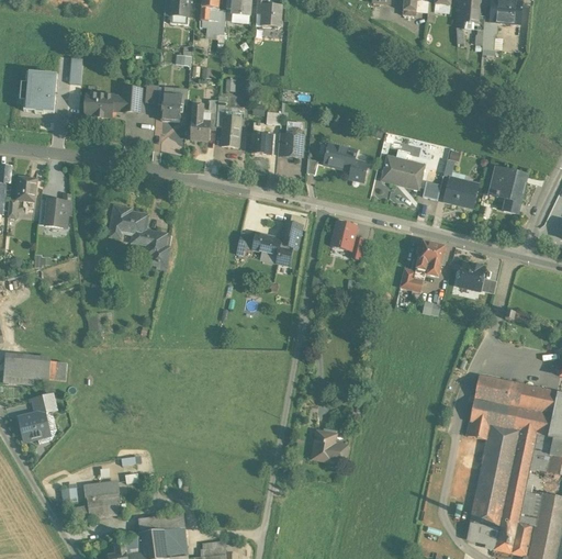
[(202,0),(202,7),(201,19),(209,20),(210,8),(218,9),(218,0),(202,0)]
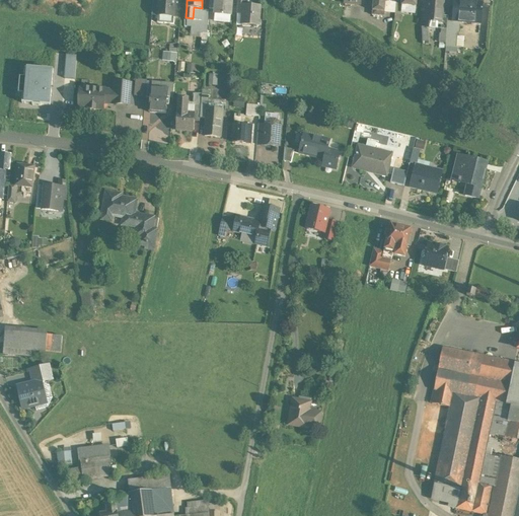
[(215,0),(215,7),(214,12),(230,14),(231,0),(215,0)]
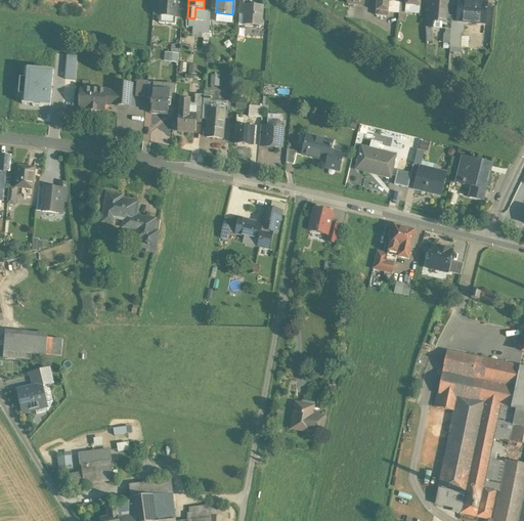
[(377,0),(376,13),(388,14),(388,10),(389,0),(399,0),(377,0)]
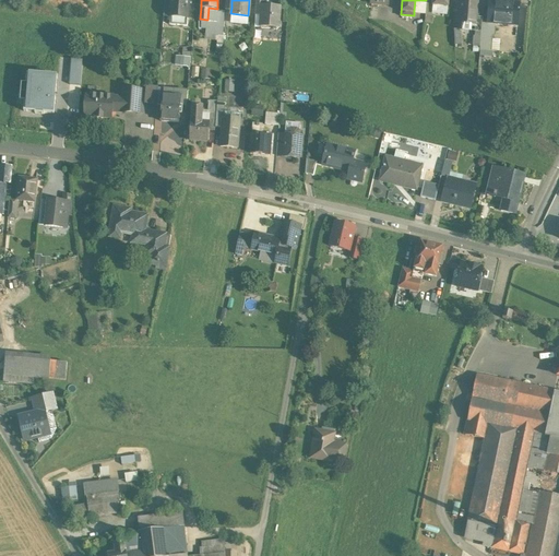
[(426,0),(415,0),(414,11),(425,12),(426,0)]
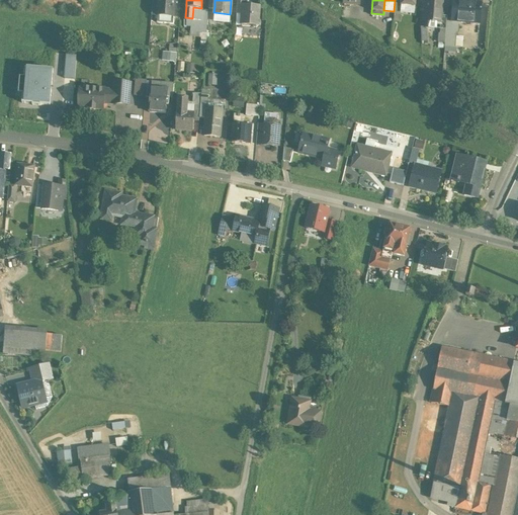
[(427,0),(427,8),(441,9),(442,8),(443,0),(427,0)]
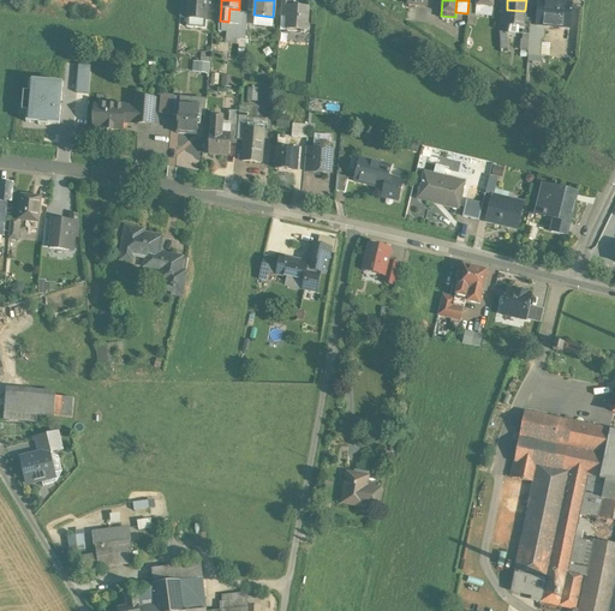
[(571,1),(555,0),(539,0),(537,23),(544,24),(568,25),(571,1)]
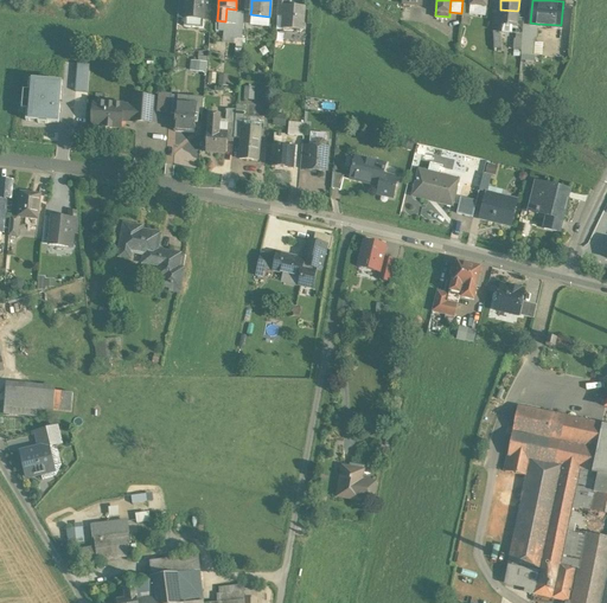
[(204,6),(185,5),(184,15),(203,17),(204,6)]
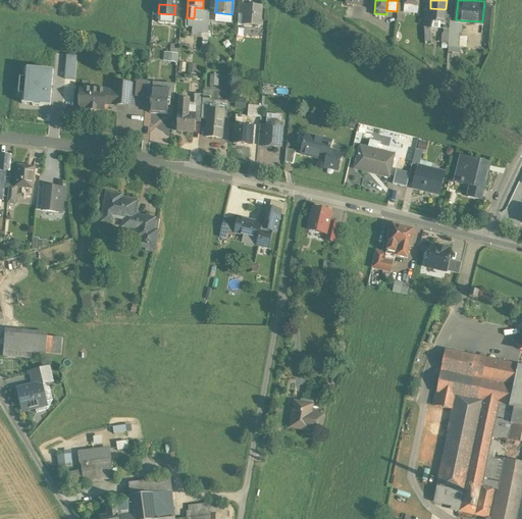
[(246,4),(245,4),(245,11),(244,11),(243,22),(253,23),(255,26),(258,26),(262,22),(262,19),(260,17),(261,6),(246,4)]
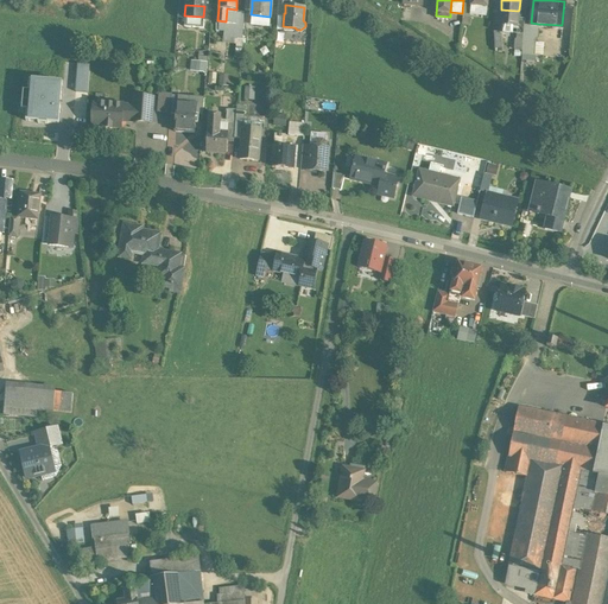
[(518,11),(501,10),(500,19),(504,19),(502,25),(512,26),(515,26),(517,26),(518,17),(519,17),(519,11),(519,10),(518,11)]
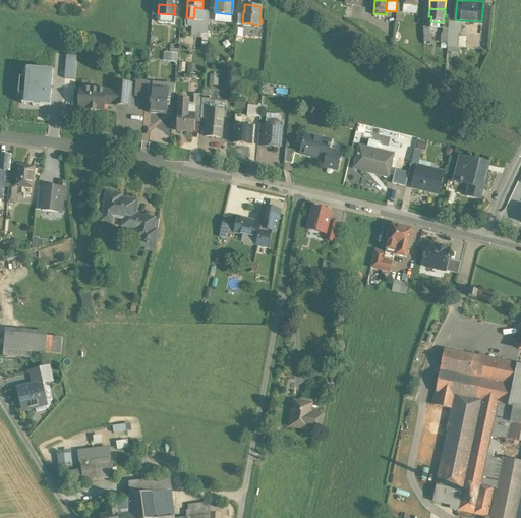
[(174,14),(158,13),(158,20),(174,21),(174,14)]
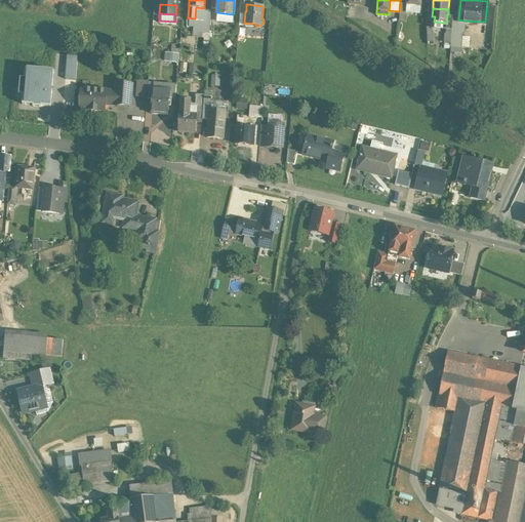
[(195,18),(194,30),(201,31),(202,18),(195,18)]
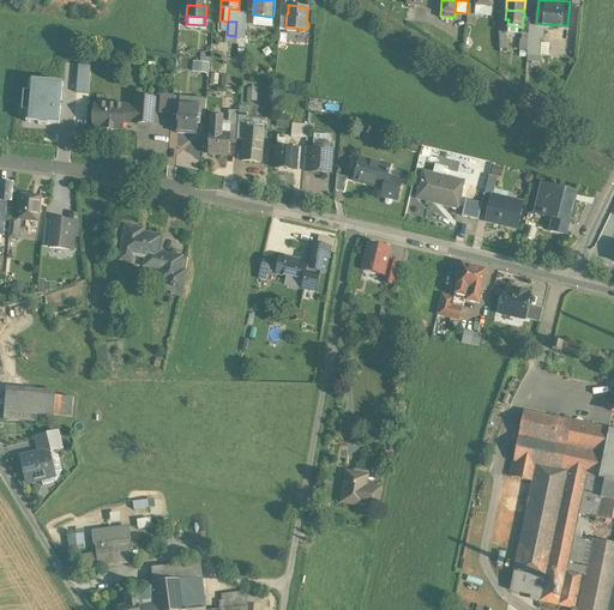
[(246,23),(236,22),(235,36),(245,36),(246,23)]
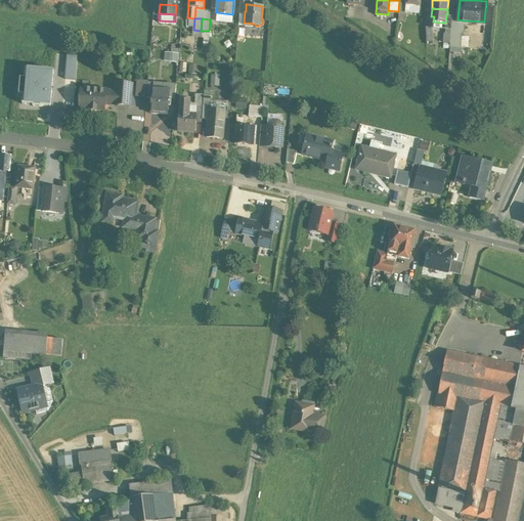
[(457,19),(451,18),(449,41),(449,45),(462,46),(464,20),(457,19)]
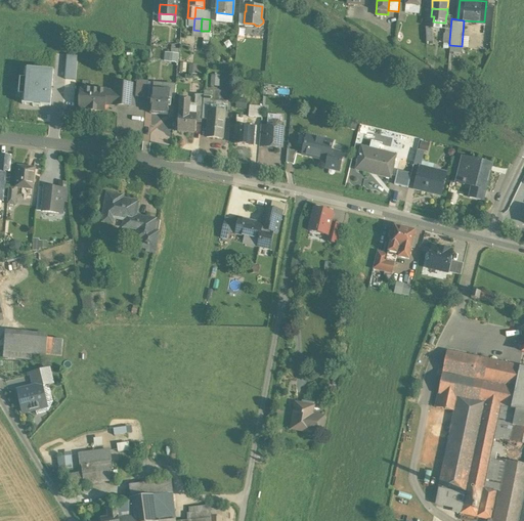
[(178,52),(166,50),(165,58),(178,59),(178,52)]
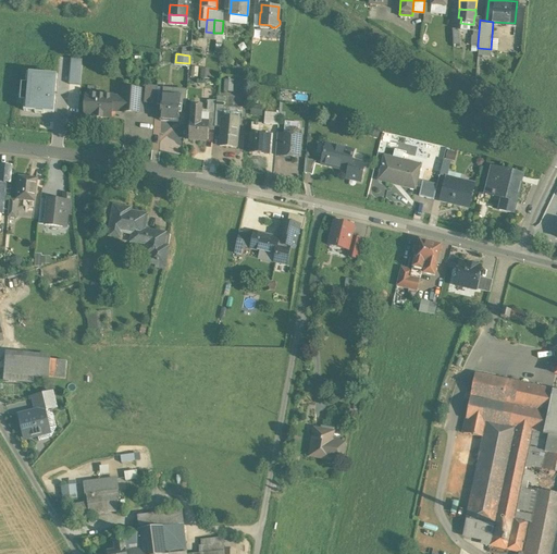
[(26,72),(24,109),(35,110),(35,111),(44,111),(45,110),(54,111),(57,73),(47,73),(47,72),(38,71),(38,72),(26,72)]
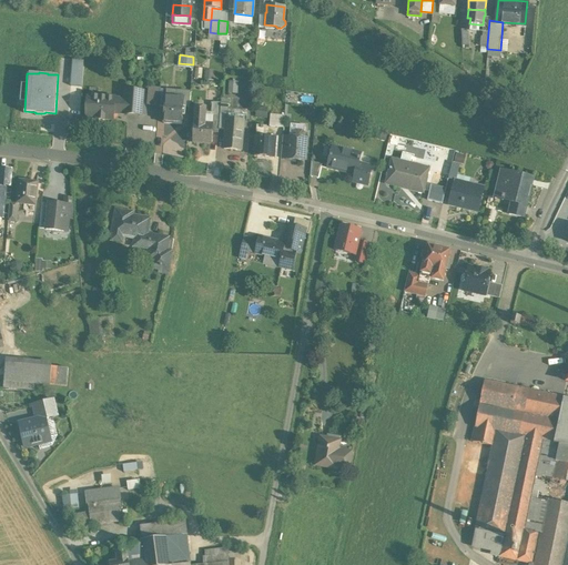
[(142,90),(125,89),(125,97),(124,109),(124,110),(141,112),(142,90)]
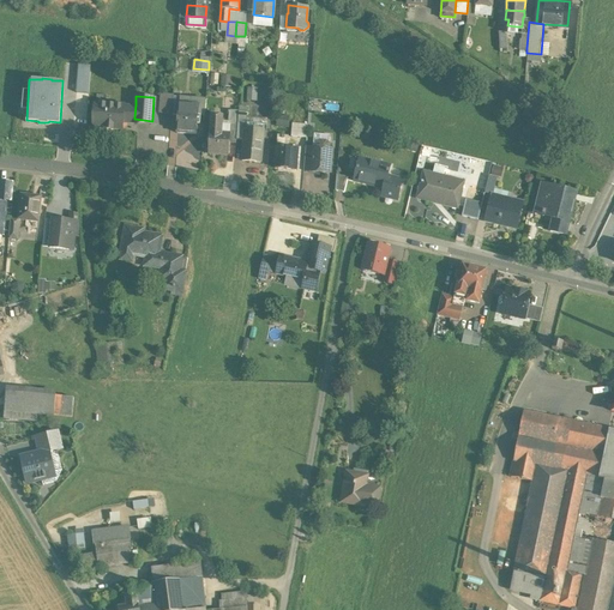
[(205,97),(179,96),(178,113),(176,131),(196,132),(197,121),(199,122),(199,113),(204,113),(205,97)]
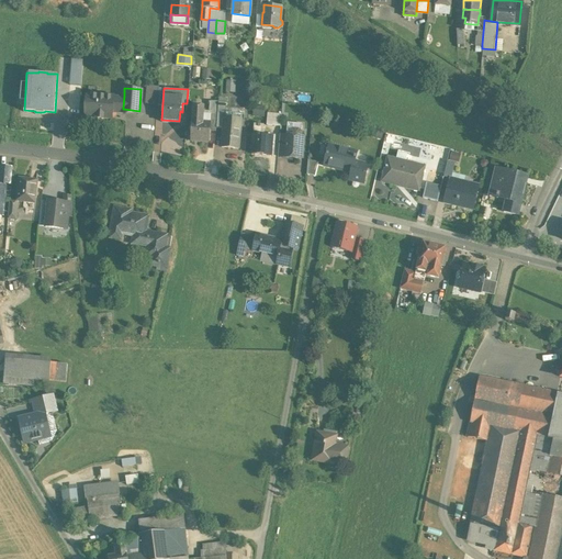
[(124,96),(87,93),(85,114),(97,115),(98,116),(102,116),(103,115),(111,116),(112,107),(123,108),(124,96)]
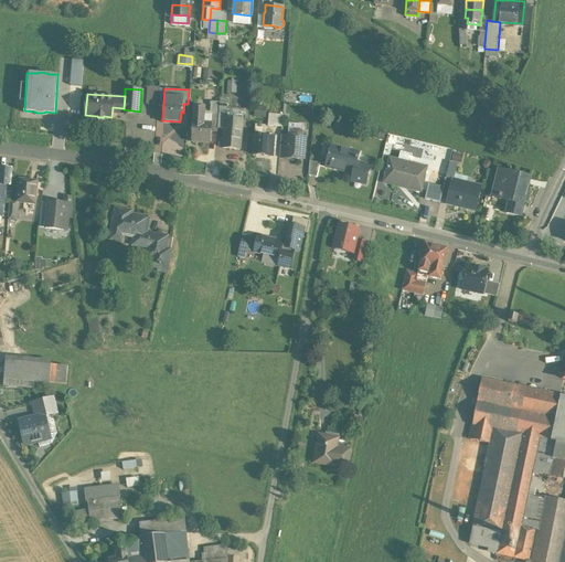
[(220,101),(211,99),(210,113),(211,113),(219,114),(220,101)]
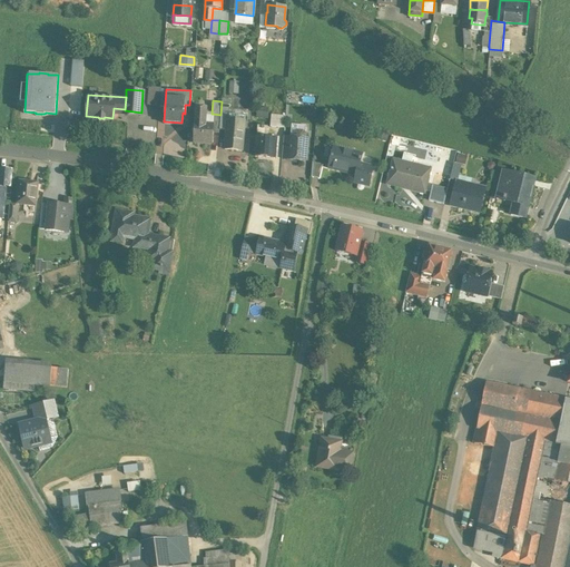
[(229,103),(222,101),(220,115),(219,126),(226,127),(227,118),(228,118),(229,103)]
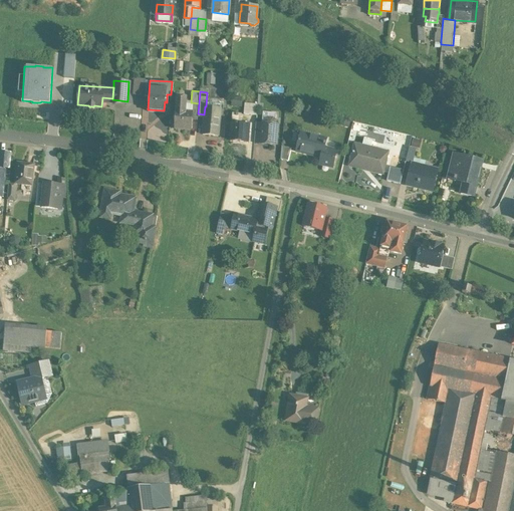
[(186,95),(177,95),(176,109),(185,109),(186,95)]
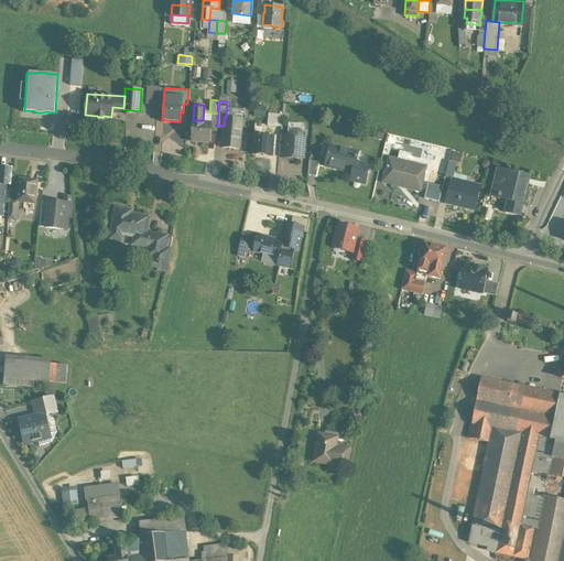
[(226,117),(225,117),(224,126),(221,146),(239,147),(241,118),(226,117)]
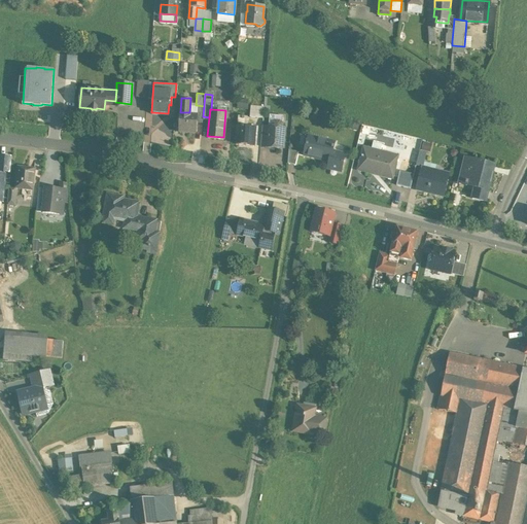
[(189,112),(180,112),(179,130),(196,131),(197,120),(197,113),(189,112)]
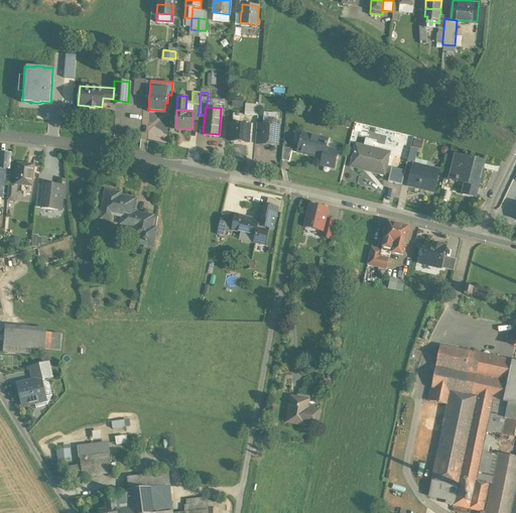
[(242,112),(233,112),(232,122),(241,123),(242,112)]
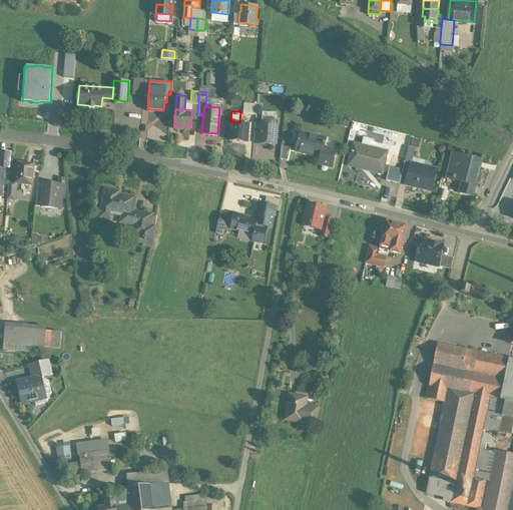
[(230,121),(229,138),(246,140),(247,123),(239,122),(230,121)]
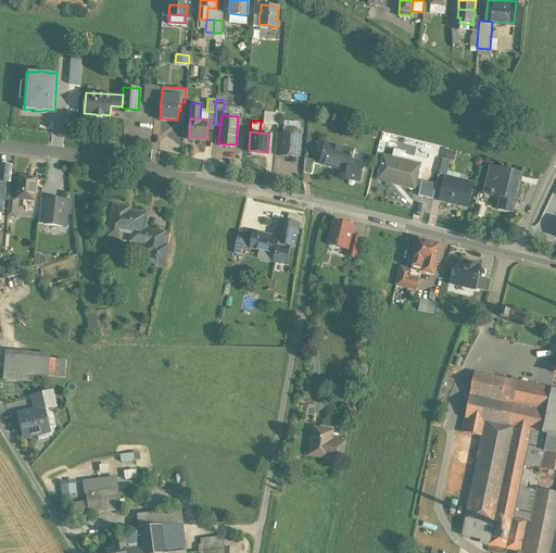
[(299,134),(283,133),(282,139),(281,152),(281,153),(298,154),(299,134)]
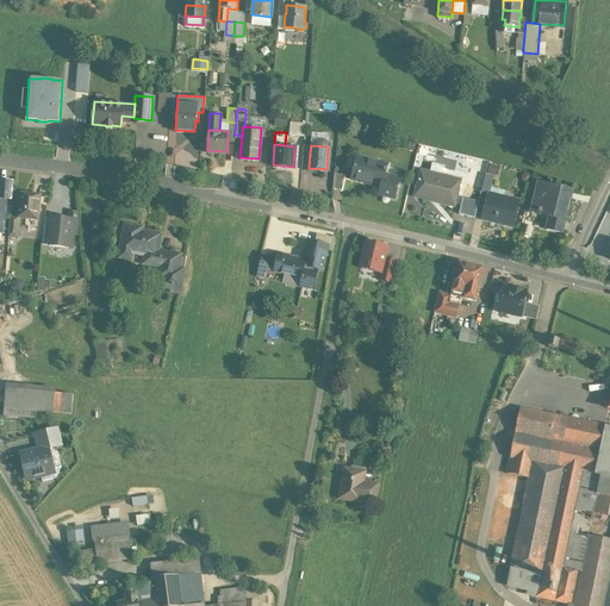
[(386,162),(359,156),(356,166),(354,166),(352,177),(381,185),(384,173),(385,170),(386,170),(386,168),(385,168),(386,162)]
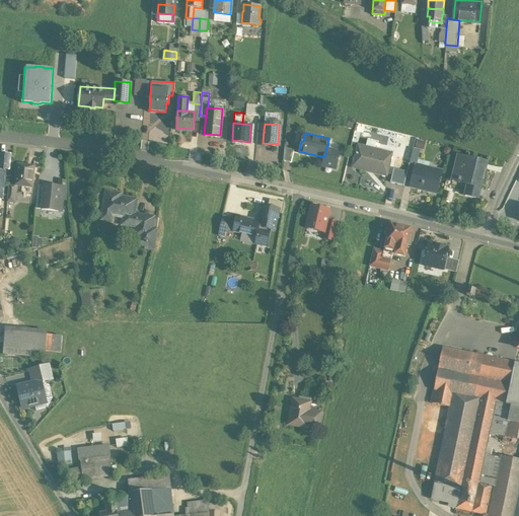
[(391,152),(358,144),(353,164),(386,172),(391,152)]
